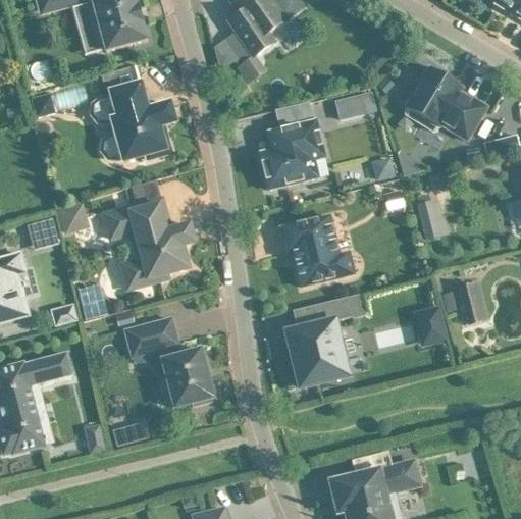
[(36,0),(38,7),(47,12),(91,0),(105,51),(147,40),(136,0),(36,0)]
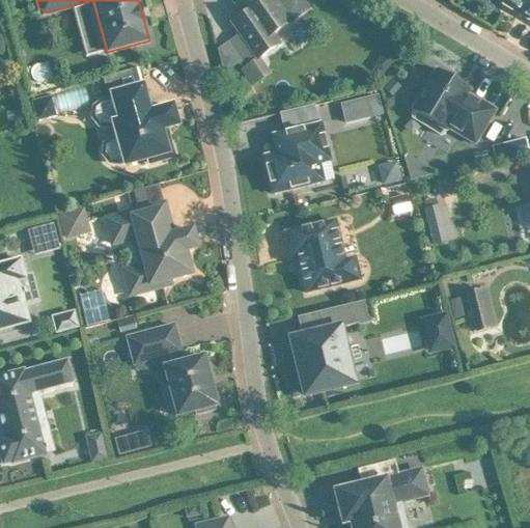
[(242,12),(230,21),(238,31),(256,58),(279,42),(273,32),(291,20),(290,19),(308,6),(304,0),(233,0),(242,12)]
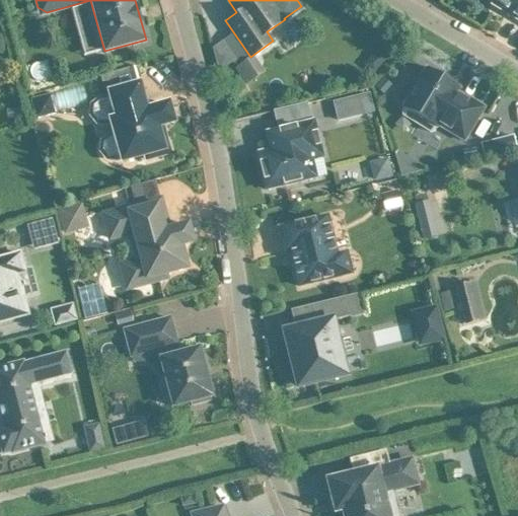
[(495,0),(505,0),(507,1),(503,8),(517,17),(517,0),(495,0)]
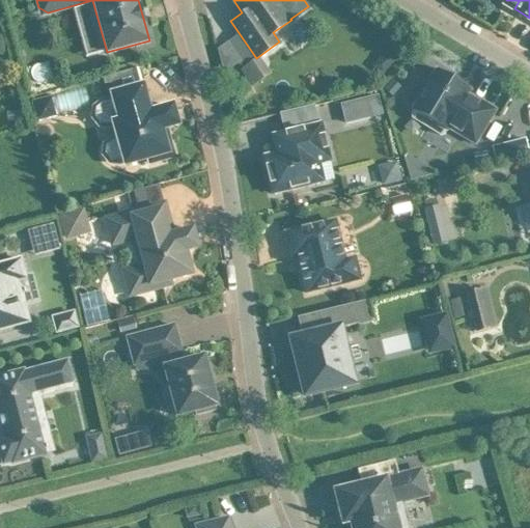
[(243,67),(253,82),(262,76),(252,60),(243,67)]
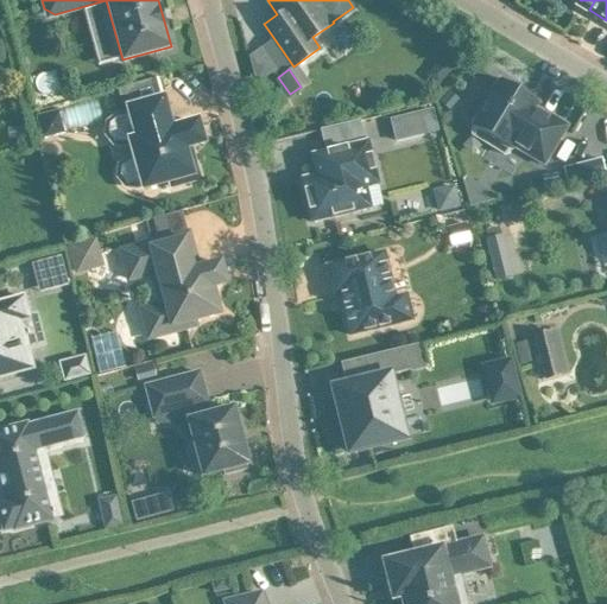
[(503,81),(499,78),(472,122),(491,134),(488,138),(489,144),(503,152),(509,151),(512,144),(543,163),(567,124),(536,106),(538,101),(518,90),(520,88),(517,83),(513,81),(510,78),(505,78),(503,81)]
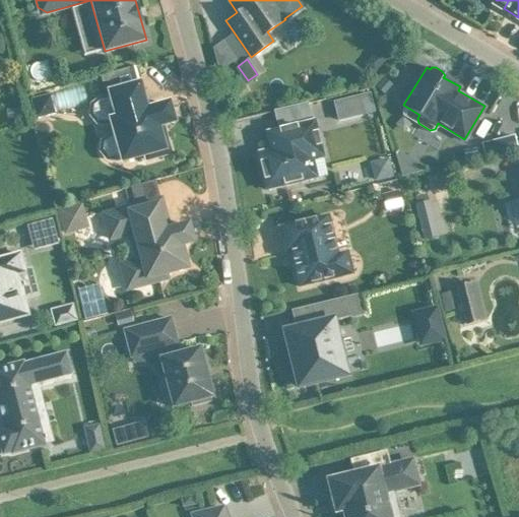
[(384,75),(375,84),(384,91),(392,82),(384,75)]
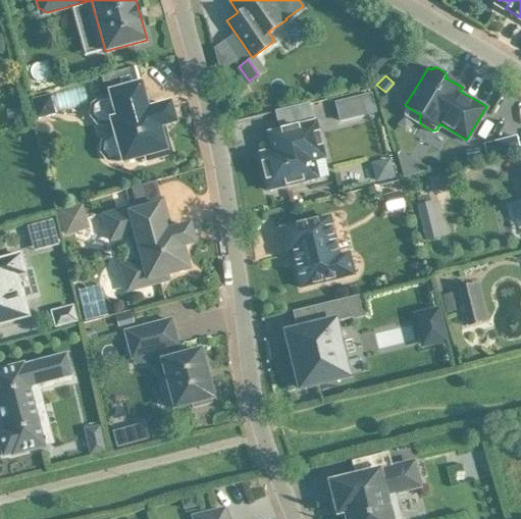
[(169,151),(162,123),(173,120),(168,103),(146,109),(139,84),(111,91),(111,95),(99,98),(90,103),(89,115),(96,123),(106,124),(110,123),(112,133),(108,134),(100,140),(99,151),(106,160),(116,161),(123,159),(146,153),(147,157),(169,151)]
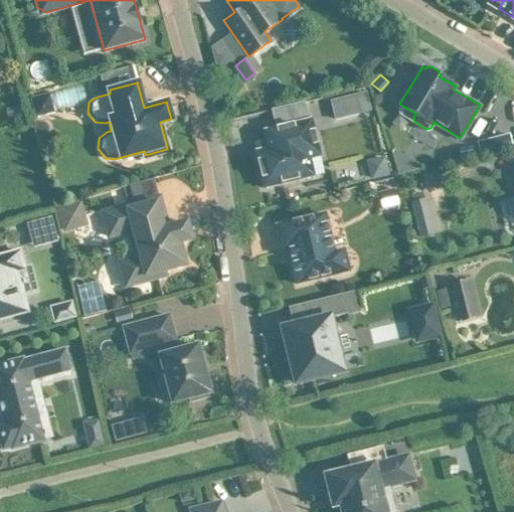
[(366,89),(329,98),(334,117),(370,108),(366,89)]
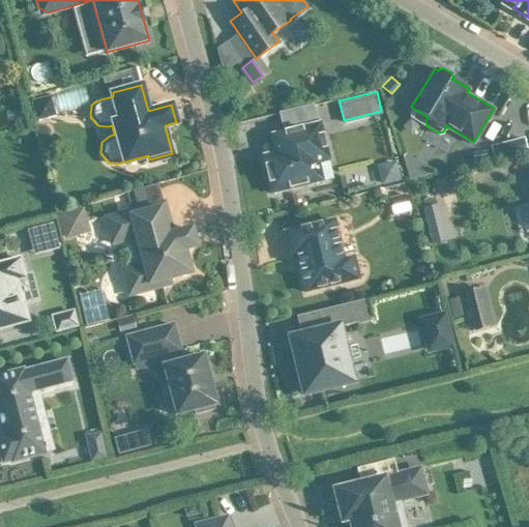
[(52,93),(30,99),(35,119),(57,113),(52,93)]
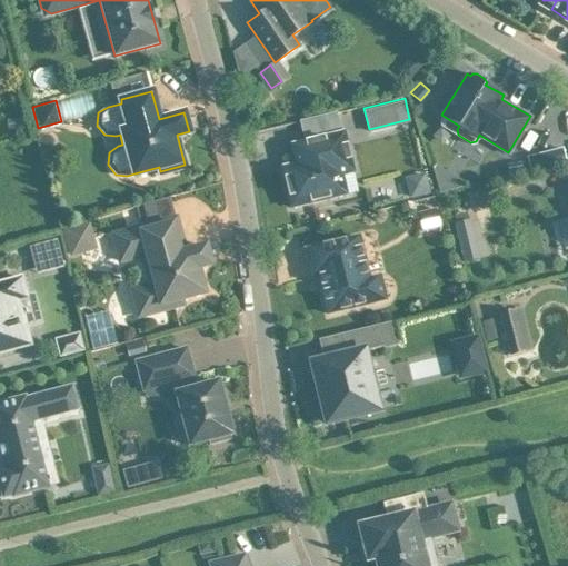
[(291,144),(292,147),(296,162),(282,166),(291,206),(341,194),(337,175),(354,170),(344,131),(291,144)]
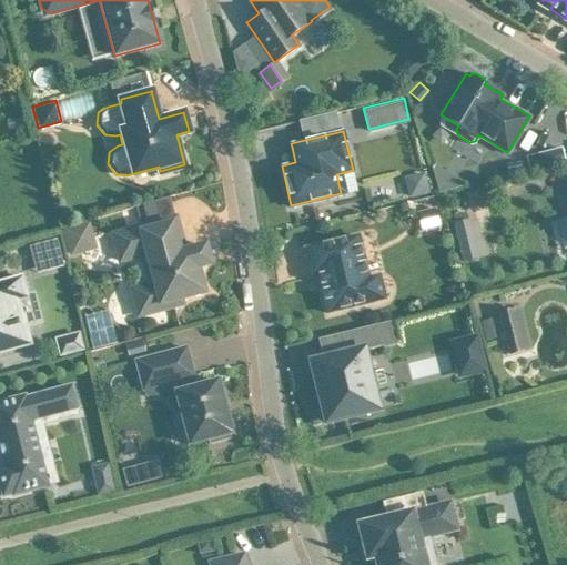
[(562,145),(525,154),(528,168),(565,159),(562,145)]
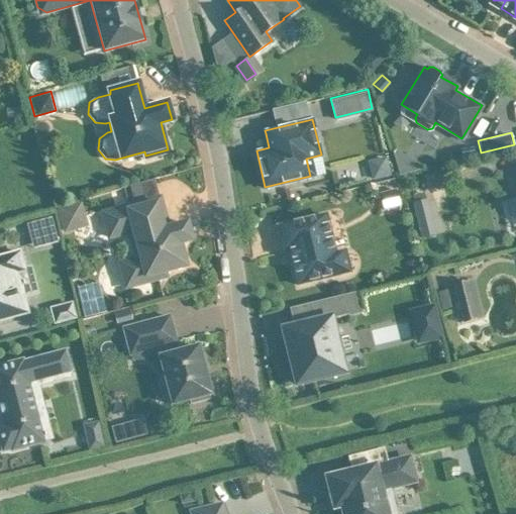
[(473,144),(459,147),(461,157),(475,153),(473,144)]
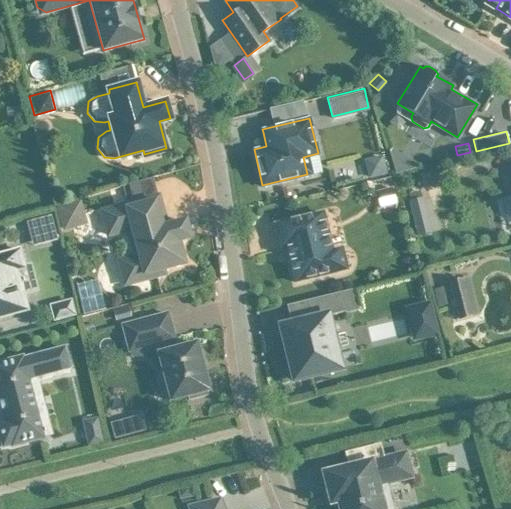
[(391,146),(389,150),(395,172),(416,166),(418,163),(391,146)]
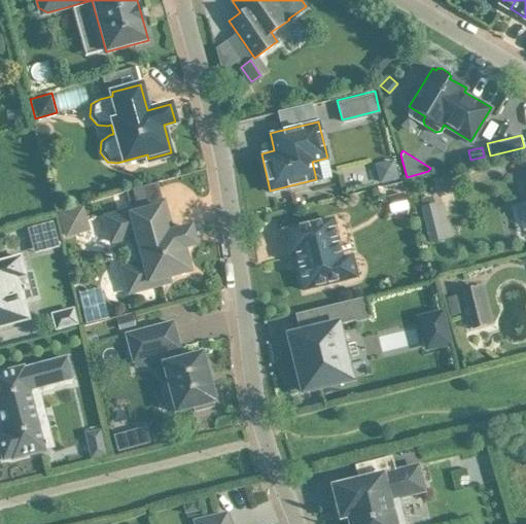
[(404,184),(408,204),(422,201),(419,181),(404,184)]
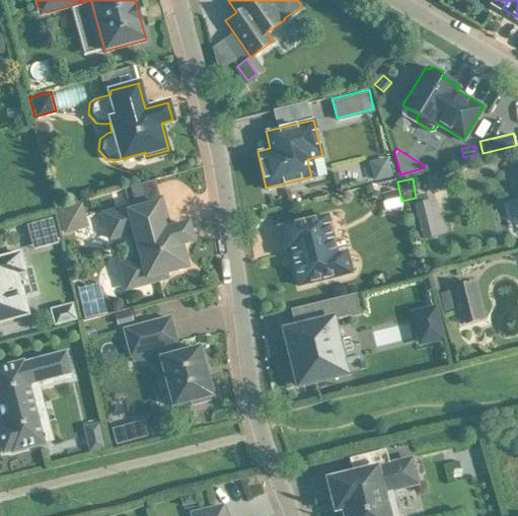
[(396,188),(380,192),(385,208),(400,204),(396,188)]
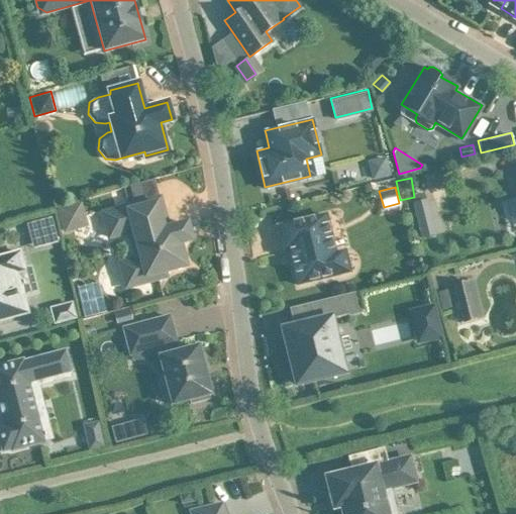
[(426,198),(412,202),(420,236),(435,232),(426,198)]
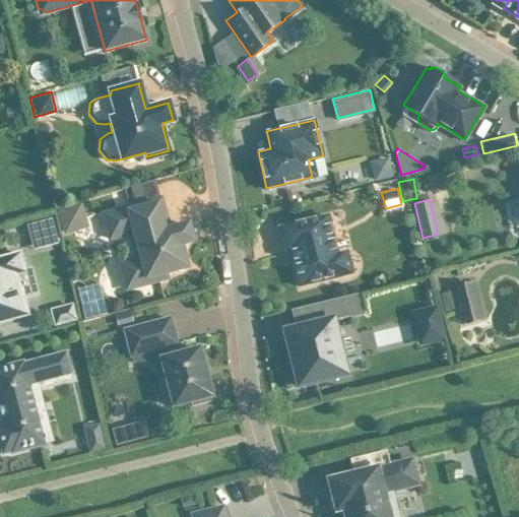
[(81,201),(56,208),(63,232),(77,228),(84,214),(81,201)]
